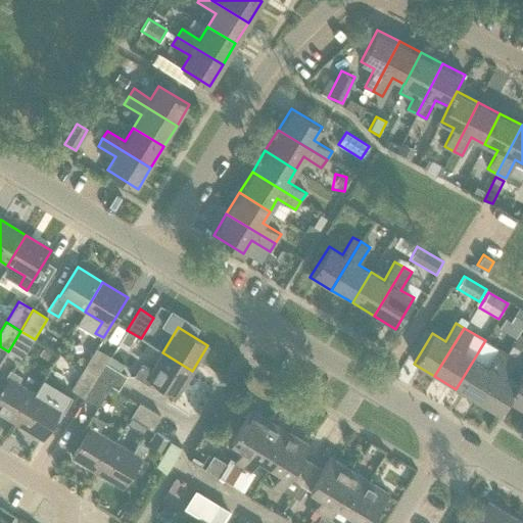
[(20,331),(8,351),(21,360),(35,339),(20,331)]
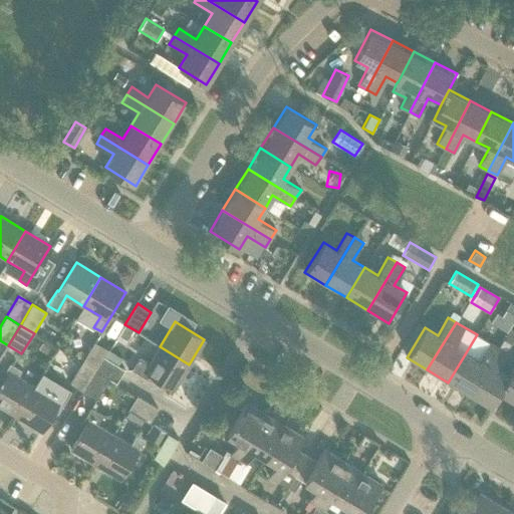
[(477,334),(448,382),(469,396),(498,347),(477,334)]
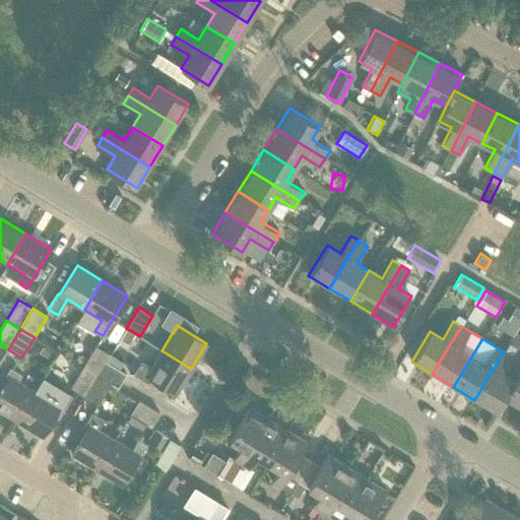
[(82,367),(96,376),(105,362),(109,353),(95,345),(82,367)]
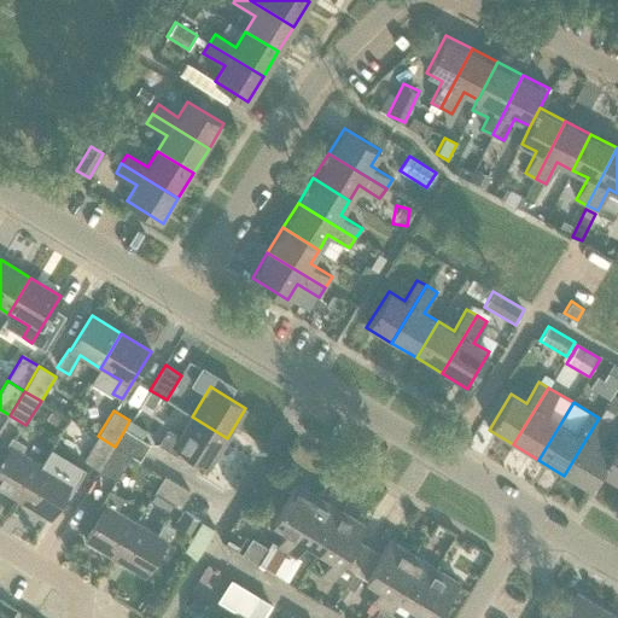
[(227,438),(192,417),(180,436),(168,429),(158,444),(176,454),(179,450),(208,468),(227,438)]
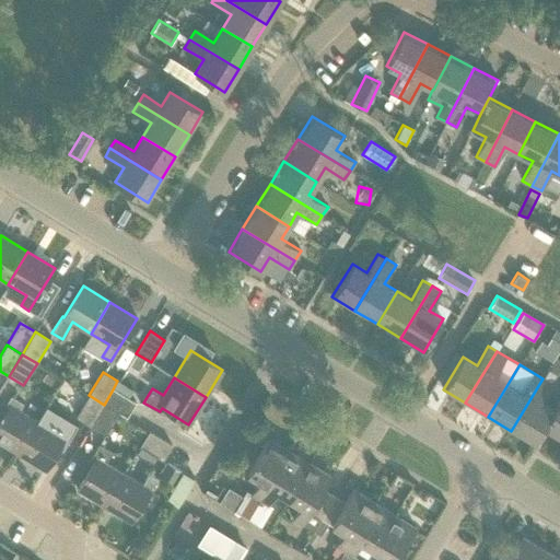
[(552,384),(543,378),(511,431),(534,444),(543,429),(552,410),(540,404),(552,384)]
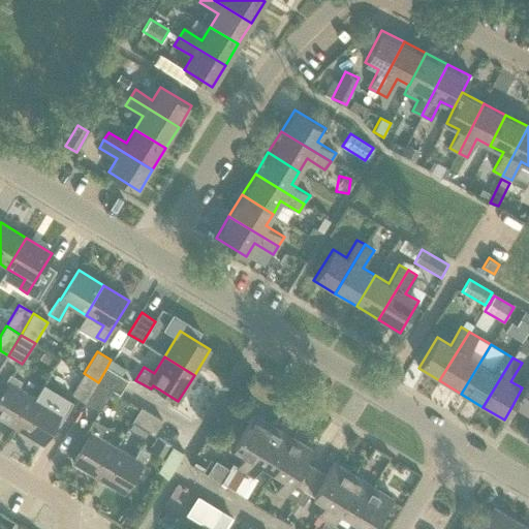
[(98,382),(113,391),(119,395),(127,380),(106,368),(98,382)]
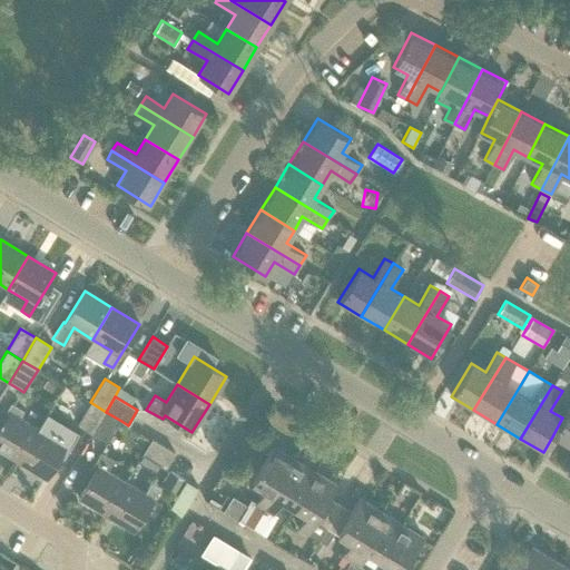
[(91,434),(106,412),(90,402),(76,425),(91,434)]
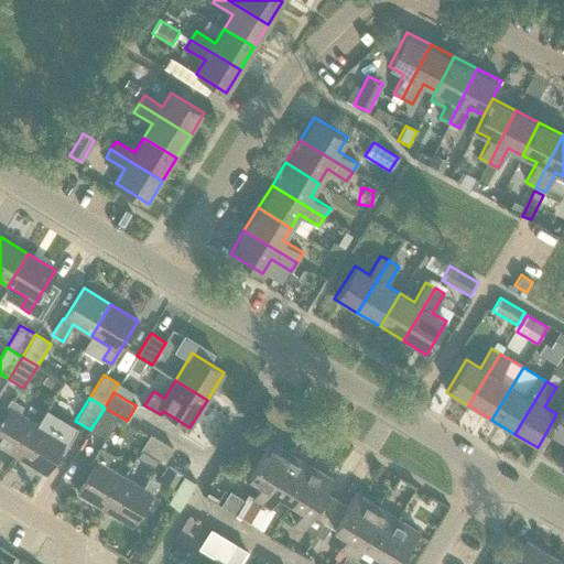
[(0,445),(18,456),(38,423),(19,412),(23,405),(11,399),(7,407),(10,409),(0,424),(0,445)]
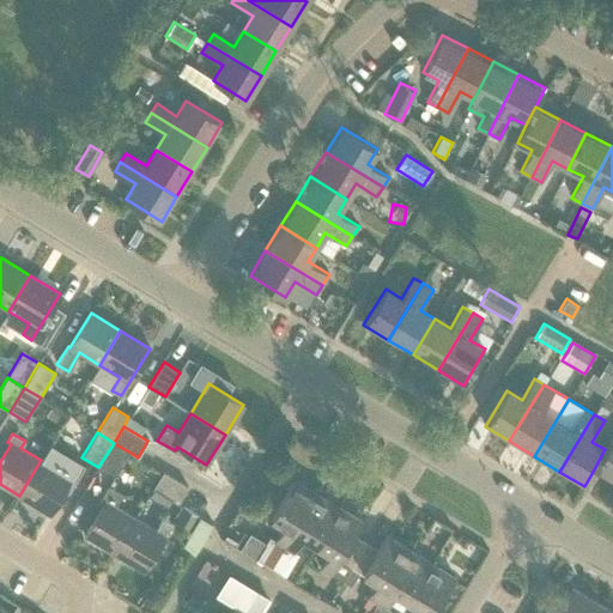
[(612,435),(605,449),(594,469),(612,481),(612,435)]
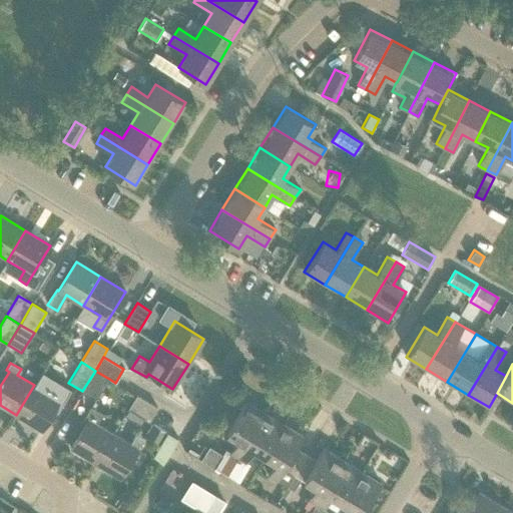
[(109,379),(95,371),(82,391),(96,400),(109,379)]
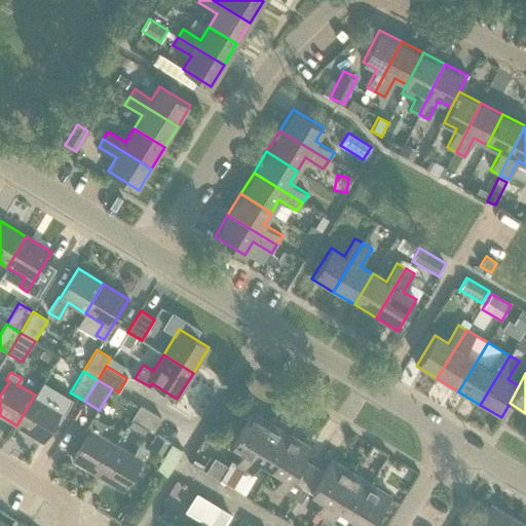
[(35,395),(16,425),(42,441),(61,410),(35,395)]
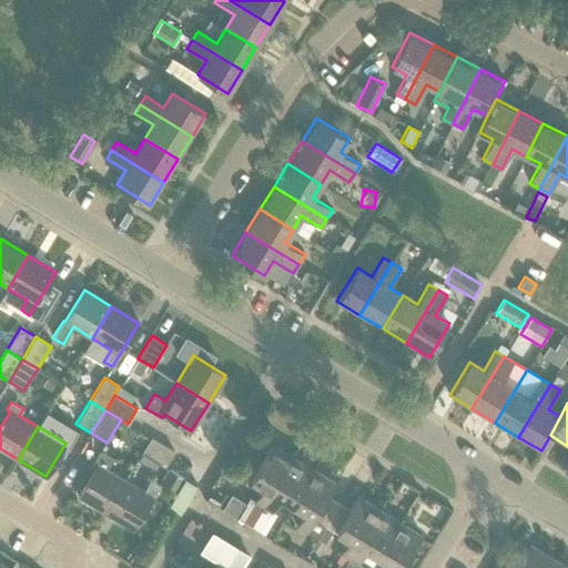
[(174,452),(152,437),(142,453),(165,467),(174,452)]
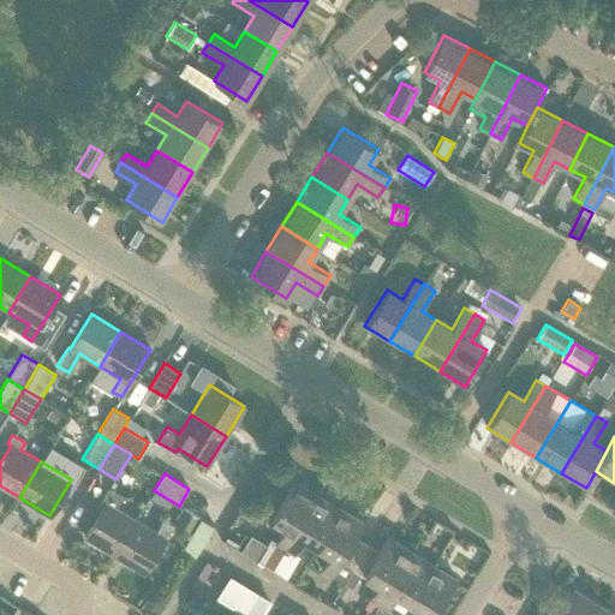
[(273,568),(317,495),(294,482),(270,520),(285,530),(276,542),(272,538),(258,560),(273,568)]
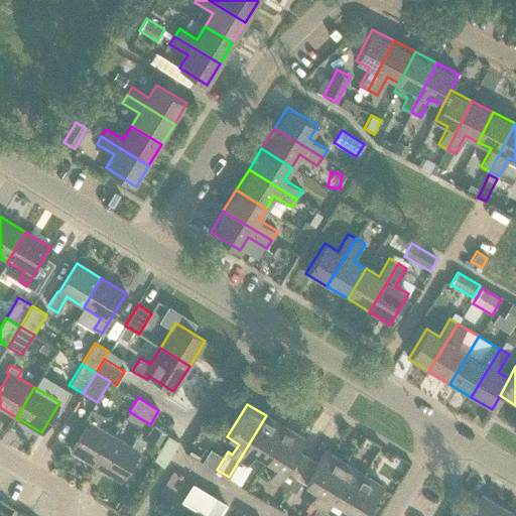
[(71,450),(96,466),(114,435),(97,425),(103,415),(92,408),(83,423),(86,425),(71,450)]
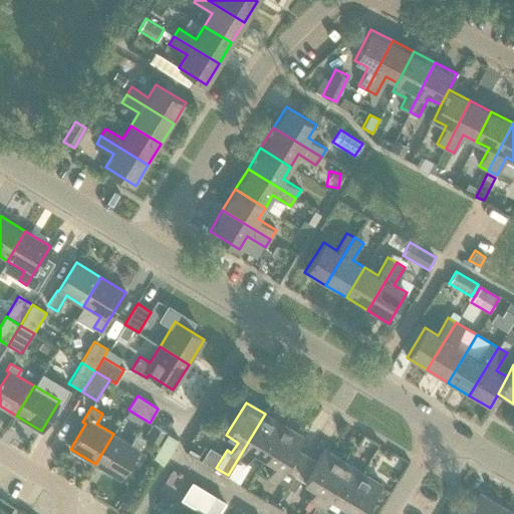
[(253,451),(264,457),(284,425),(265,414),(228,475),(239,481),(249,464),(246,462),(253,451)]
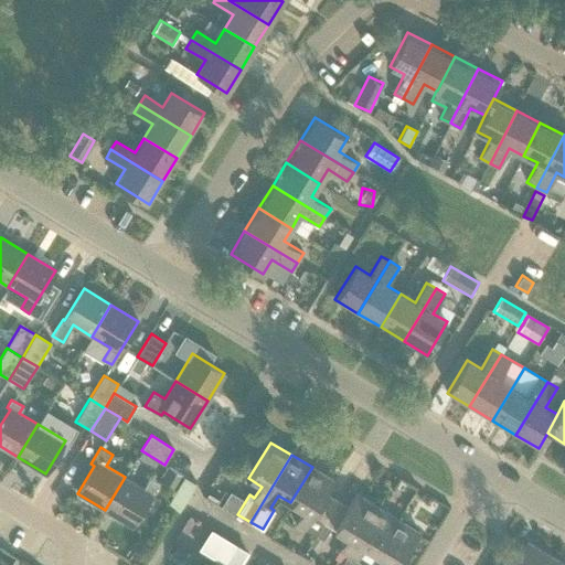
[(316,535),(322,522),(337,499),(326,492),(333,480),(312,467),(290,502),(302,510),(295,523),(316,535)]
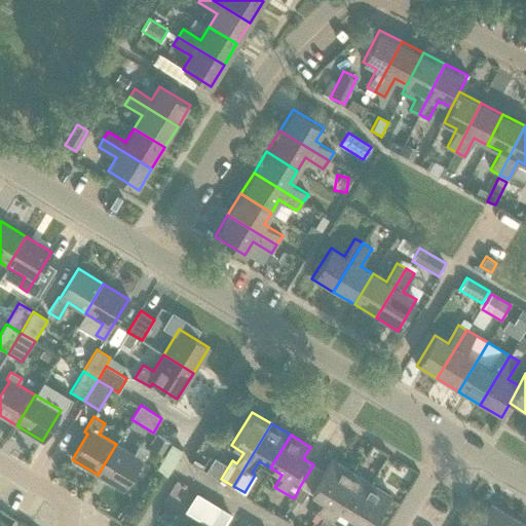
[(181,449),(159,437),(152,448),(167,457),(167,456),(174,460),(181,449)]
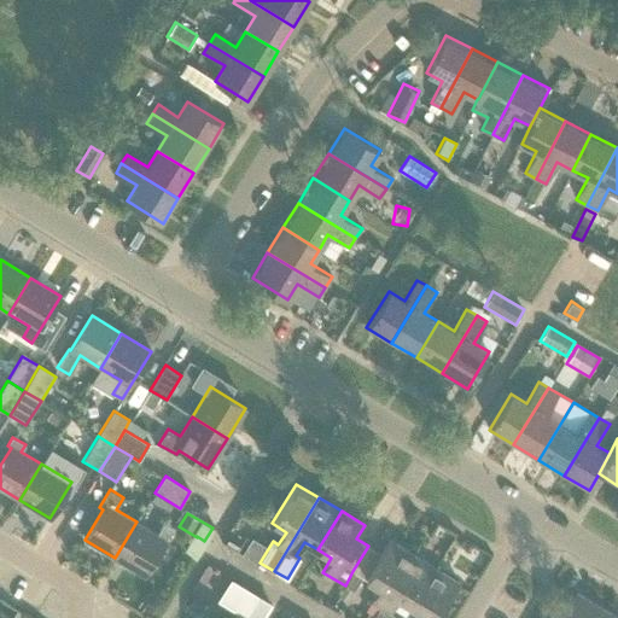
[(157,535),(136,522),(115,558),(144,576),(174,528),(164,522),(157,535)]
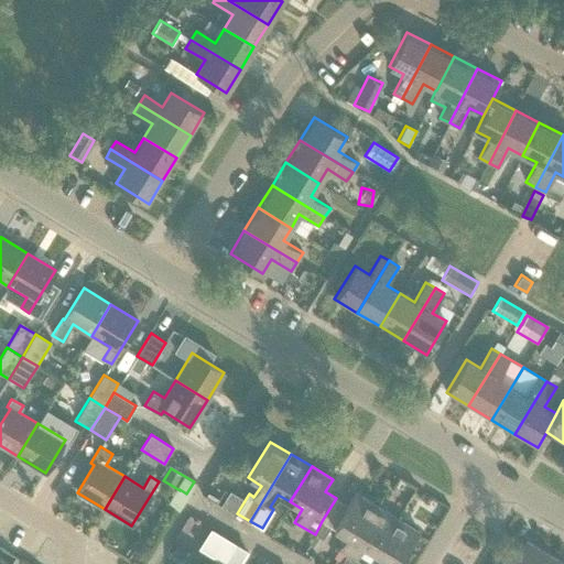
[(346,554),(376,506),(355,494),(348,505),(336,498),(322,521),(347,537),(339,550),(346,554)]
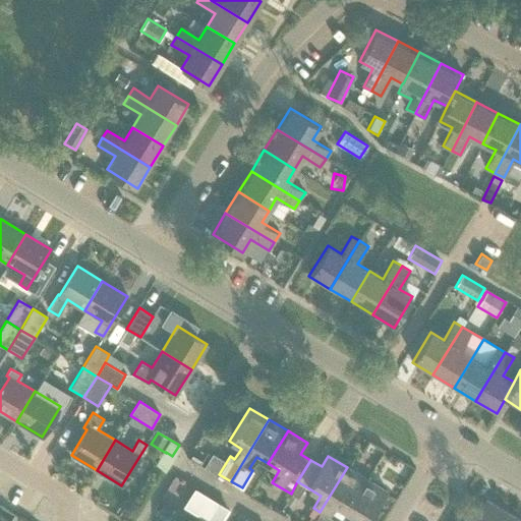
[(335,504),(347,511),(366,479),(347,467),(320,512),(313,520),(331,520),(333,518),(328,516),(335,504)]
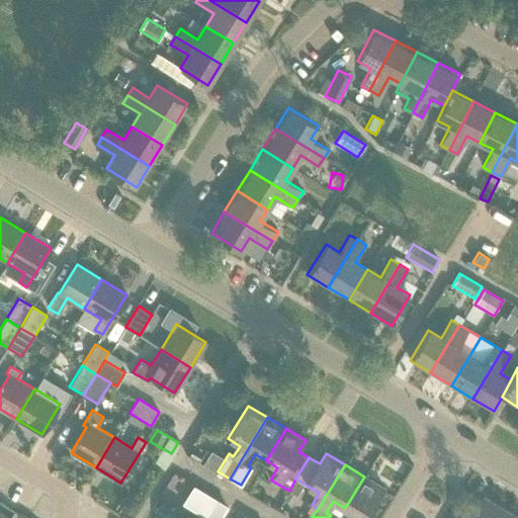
[(365,517),(383,488),(364,477),(345,508),(356,515),(354,517),(365,517)]
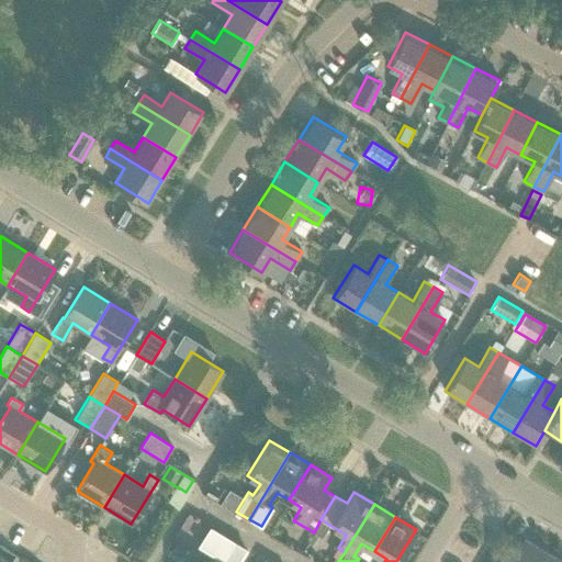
[(194,561),(223,561),(235,542),(211,528),(199,547),(215,557),(212,561),(194,561)]
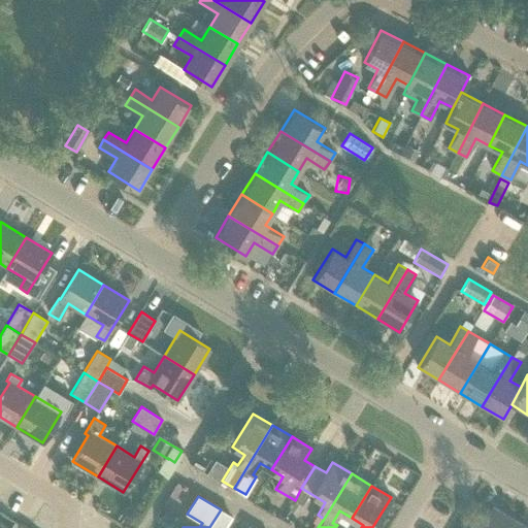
[(508,527),(515,520),(493,506),(479,527),(475,527),(465,521),(460,527),(508,527)]
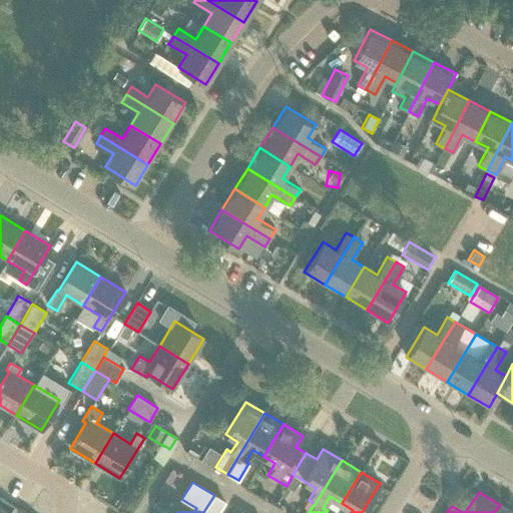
[(214,495),(203,512),(218,512),(225,502),(214,495)]
